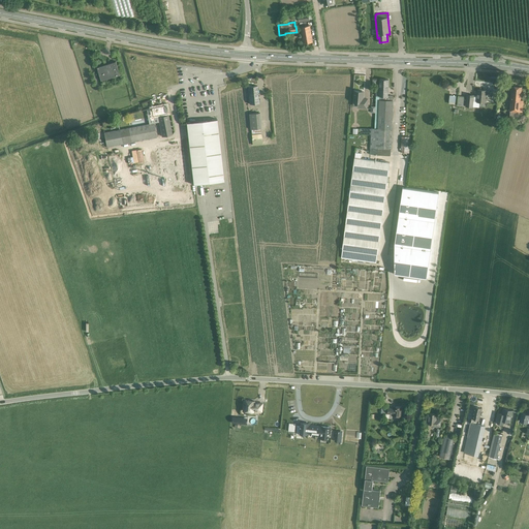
[(300,27),(302,38),(303,38),(304,43),(313,42),(310,26),(300,27)]
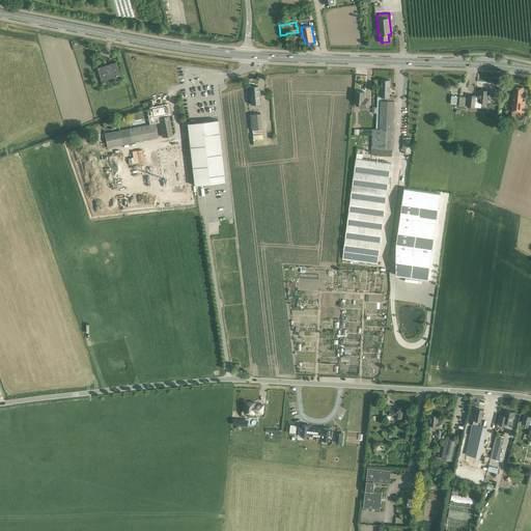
[(98,67),(102,82),(121,76),(117,62),(98,67)]
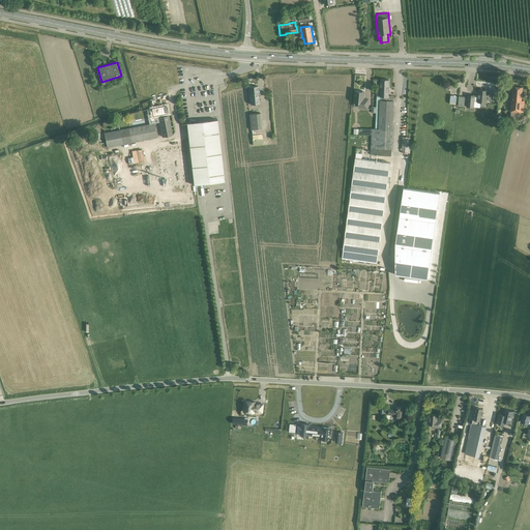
[(388,97),(388,95),(389,80),(381,80),(380,86),(377,86),(377,96),(388,97)]
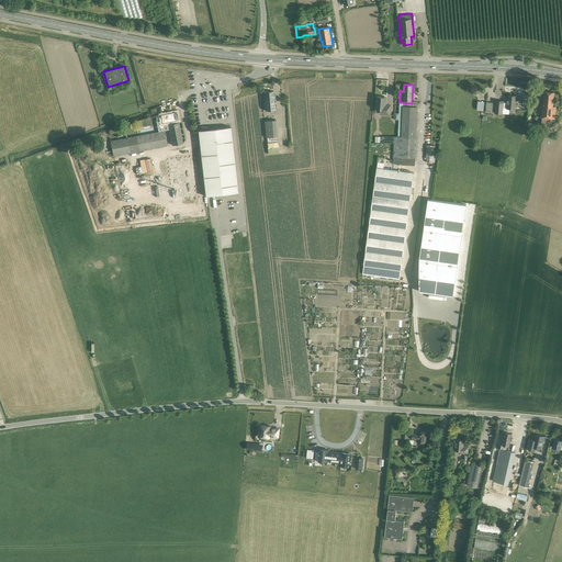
[(273,91),(263,92),(266,111),(277,110),(276,105),(274,105),(273,91)]
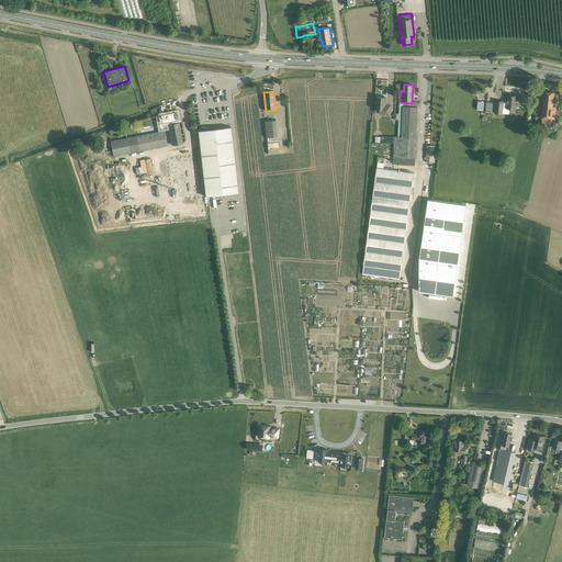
[(557,107),(553,105),(554,93),(554,92),(544,91),(544,92),(541,124),(551,124),(551,119),(552,119),(555,120),(557,107)]
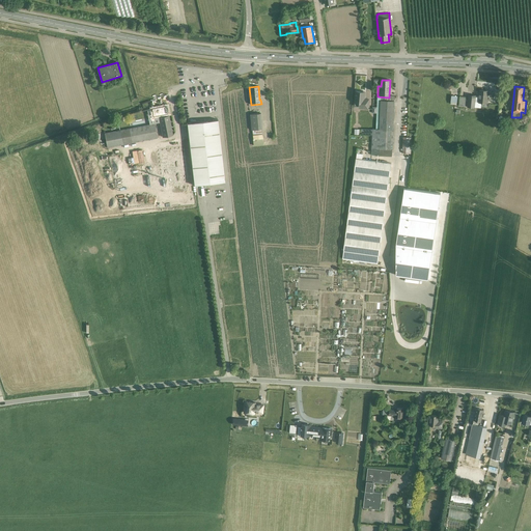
[(487,103),(488,91),(479,90),(479,96),(476,95),(468,94),(467,107),(475,108),(475,102),(478,102),(487,103)]
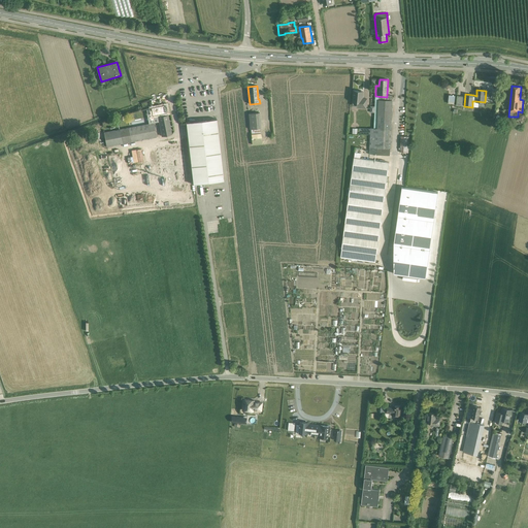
[(353,95),(353,96),(354,97),(353,104),(357,105),(357,107),(366,108),(366,99),(363,98),(363,97),(362,96),(363,92),(354,91),(354,94),(353,95)]
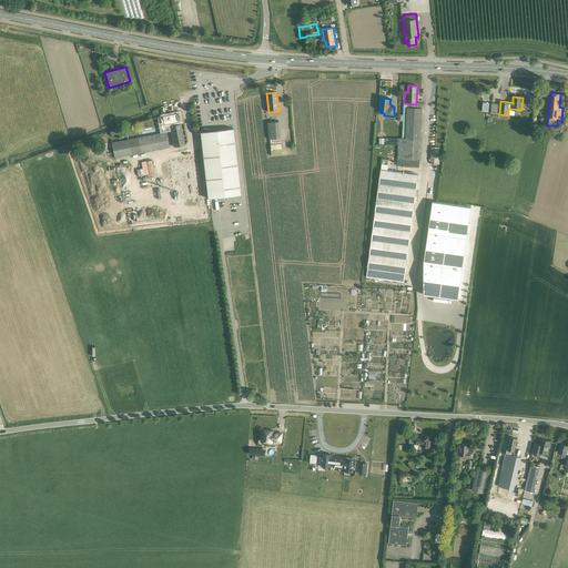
[(416,104),(404,103),(403,138),(398,138),(397,165),(419,166),(423,103),(416,102),(416,104)]
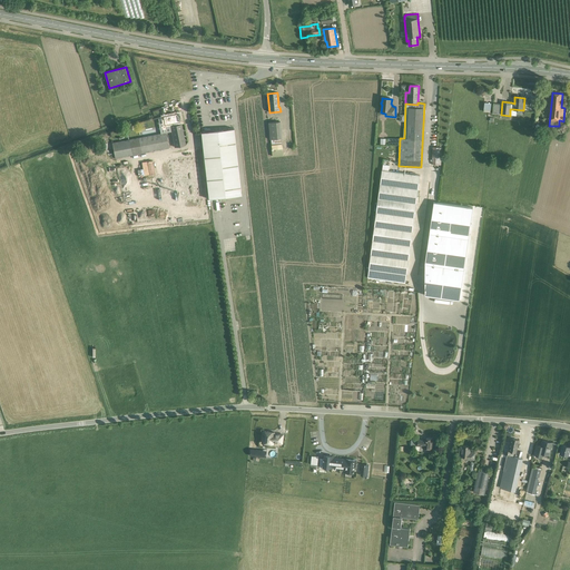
[(163,117),(165,126),(182,123),(179,114),(163,117)]
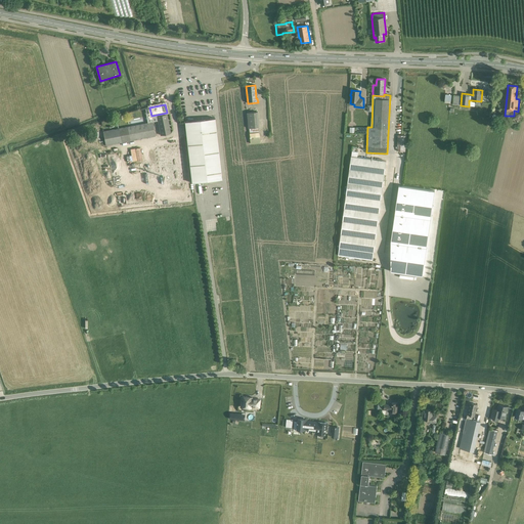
[(257,112),(247,113),(248,129),(249,129),(250,144),(260,143),(259,132),(259,127),(257,112)]
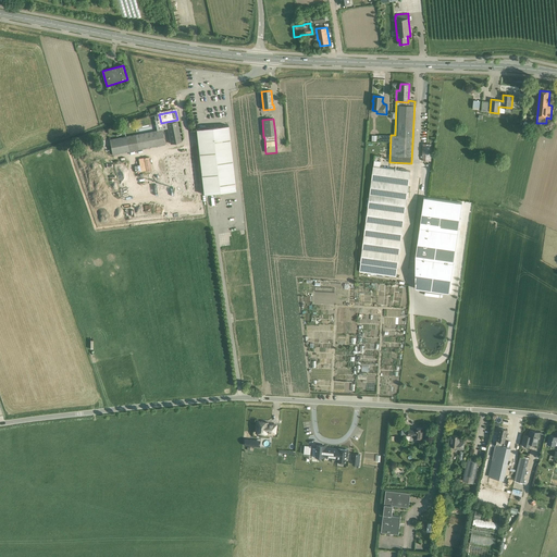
[(171,144),(181,141),(177,121),(166,123),(171,144)]
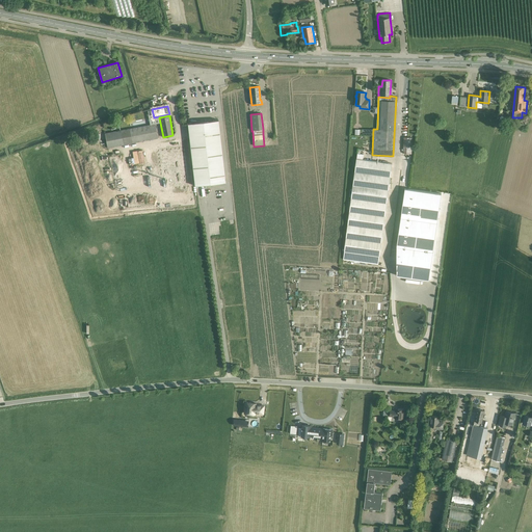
[(196,186),(225,182),(218,120),(189,124),(196,186)]
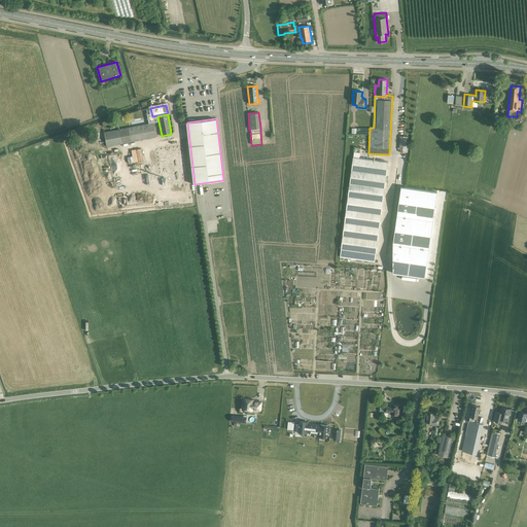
[(156,137),(153,123),(104,132),(107,146),(156,137)]
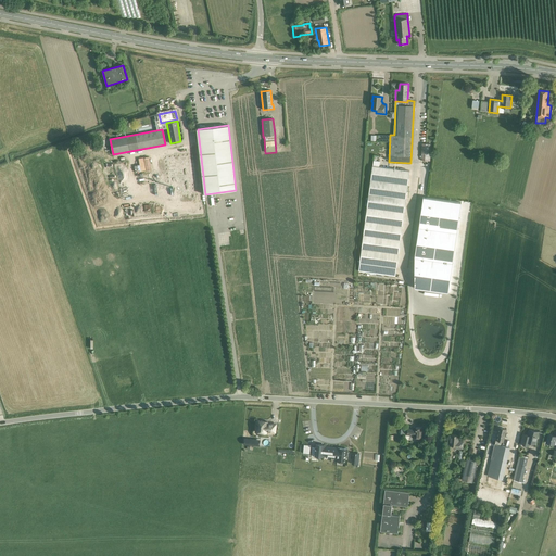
[(421,143),(421,160),(430,161),(431,143),(421,143)]
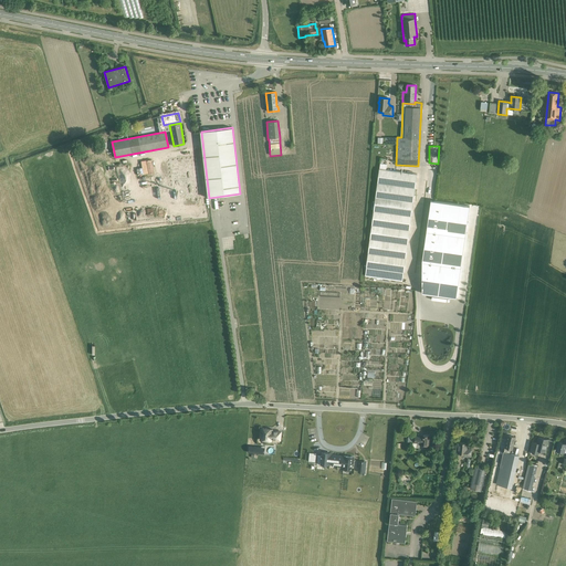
[(175,198),(196,194),(187,148),(165,153),(175,198)]
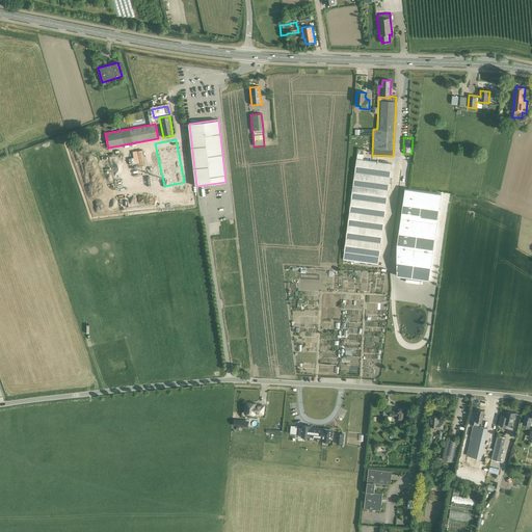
[(364,154),(357,154),(343,259),(378,264),(392,163),(363,160),(364,154)]
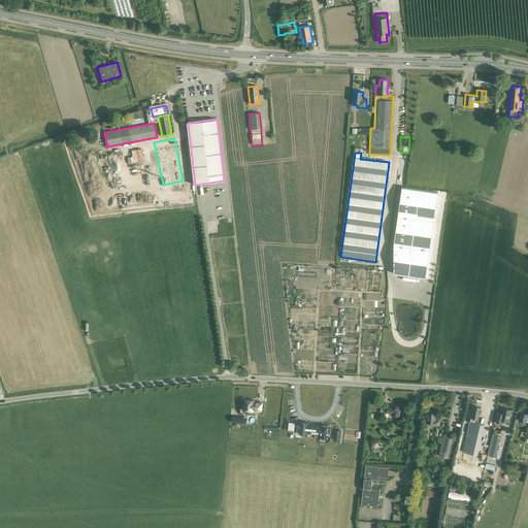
[(426,278),(438,192),(402,187),(394,245),(394,273),(426,278)]
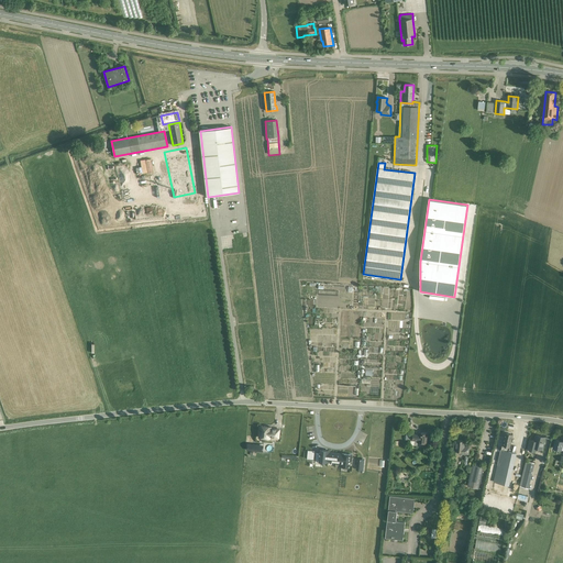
[(258,433),(260,434),(258,438),(269,439),(269,437),(278,438),(279,430),(271,429),(271,427),(261,426),(260,429),(260,430),(258,430),(258,431),(258,432),(258,433)]
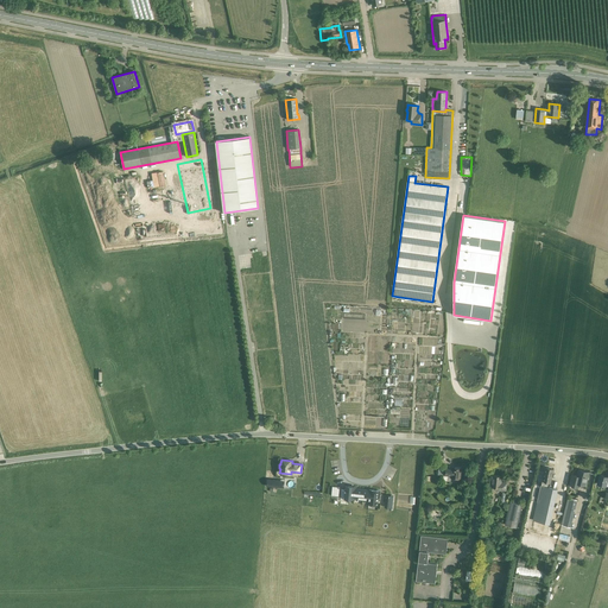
[(461,479),(462,468),(453,467),(453,469),(447,468),(445,475),(453,476),(451,477),(461,479)]
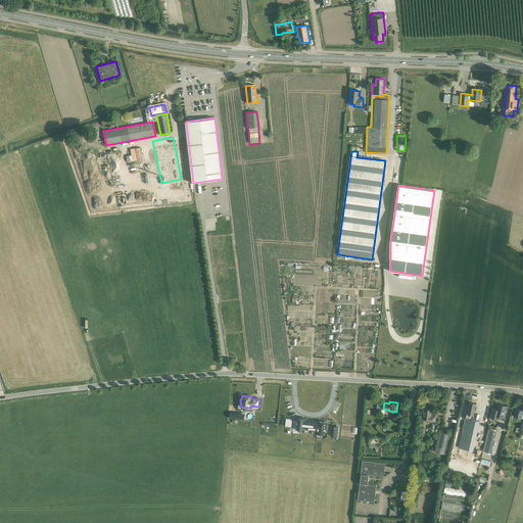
[(474,416),(475,412),(476,403),(469,402),(468,410),(467,414),(466,418),(465,418),(459,447),(473,450),(480,421),(473,420),(474,416)]
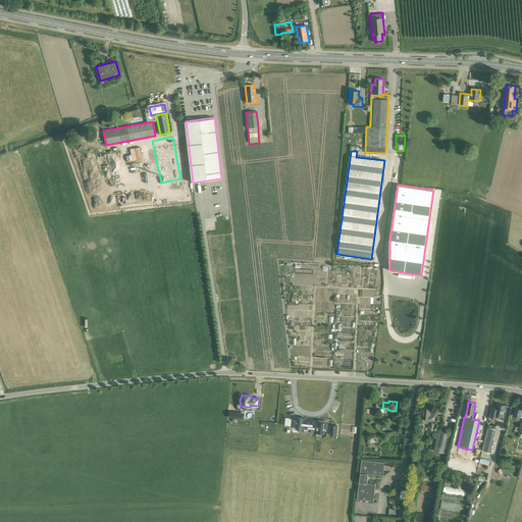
[(497,419),(498,416),(503,417),(506,405),(498,403),(496,409),(491,408),(489,417),(497,419)]
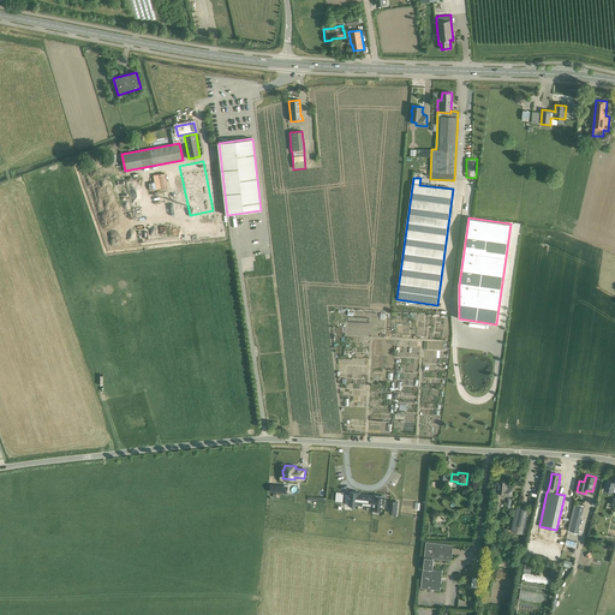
[(499,481),(497,493),(505,493),(503,495),(502,495),(502,496),(512,496),(513,489),(507,488),(507,482),(499,481)]
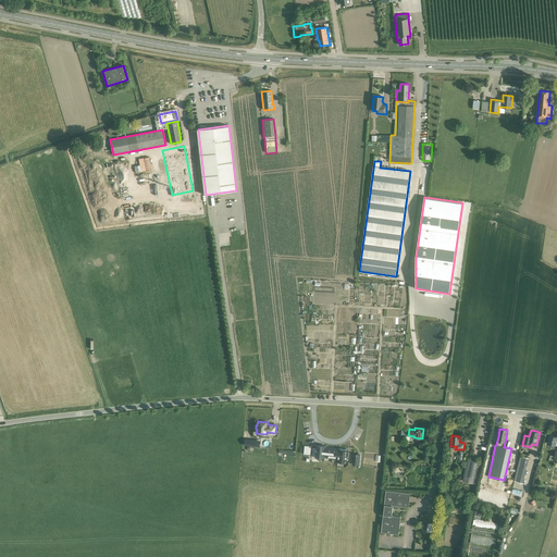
[(547,444),(555,445),(556,445),(556,455),(556,458),(556,457),(556,441),(556,437),(556,436),(549,435),(547,444)]
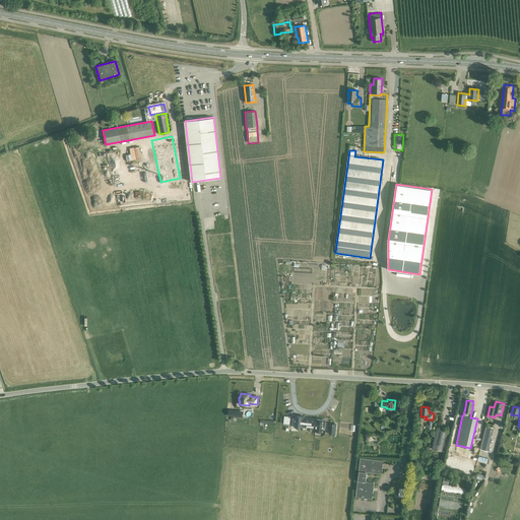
[(291,427),(297,428),(297,427),(302,427),(303,417),(301,417),(301,416),(296,415),(296,418),(295,418),(295,419),(293,418),(291,427)]
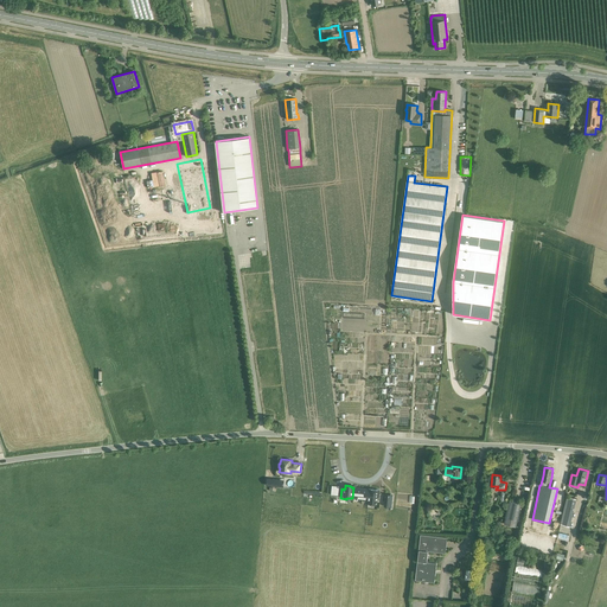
[(378,497),(379,491),(370,490),(369,490),(369,499),(368,504),(376,504),(376,503),(377,503),(377,502),(376,502),(377,497),(378,497)]
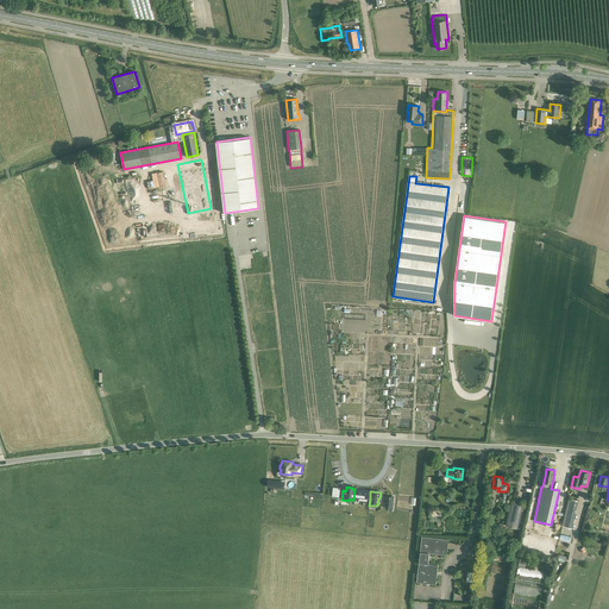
[(569,498),(562,526),(572,528),(578,501),(569,498)]
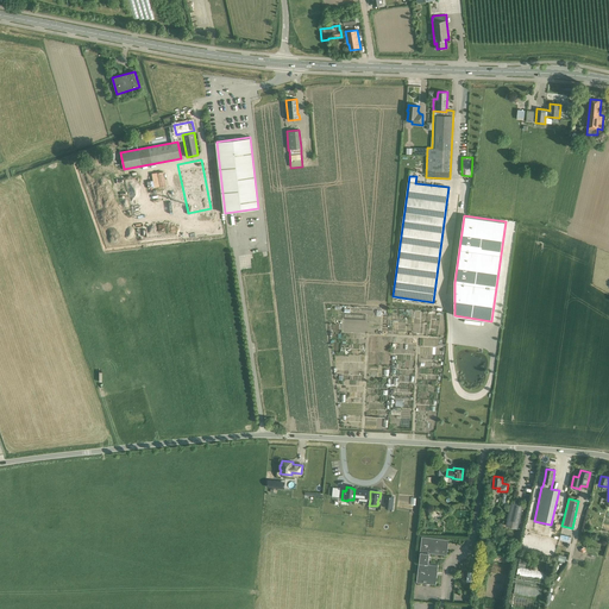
[(523,506),(512,502),(506,526),(518,528),(523,506)]
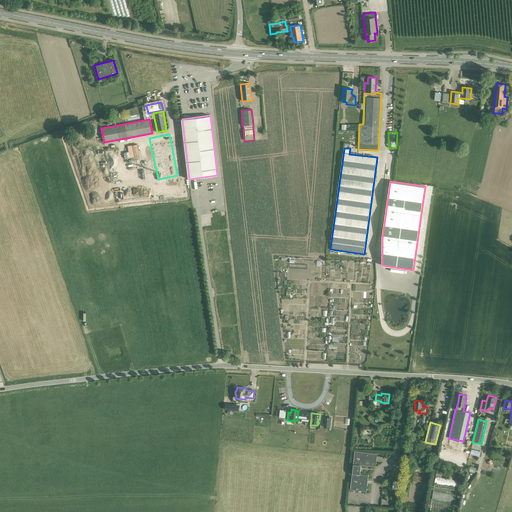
[(332,445),(332,450),(342,451),(343,442),(338,442),(337,445),(332,445)]
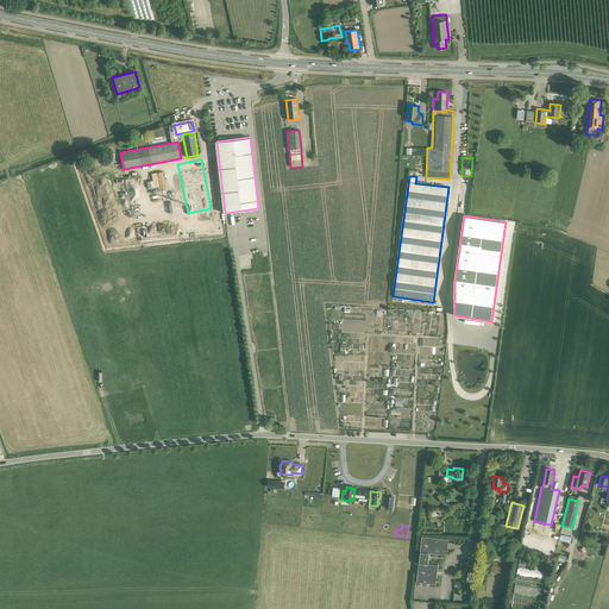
[(420,552),(419,563),(416,582),(435,584),(438,565),(428,564),(429,552),(447,554),(449,539),(422,535),(420,552)]
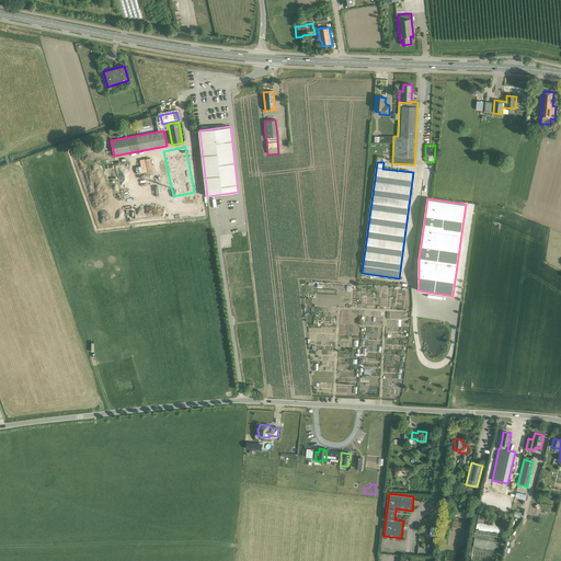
[(474,537),(502,540),(503,526),(477,523),(476,530),(474,537)]
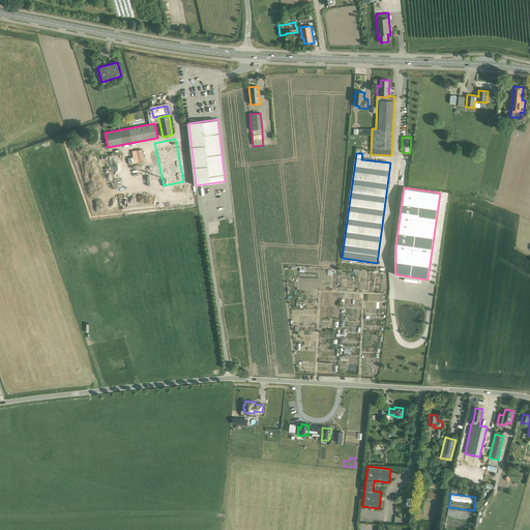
[(448,508),(446,517),(470,521),(471,511),(448,508)]
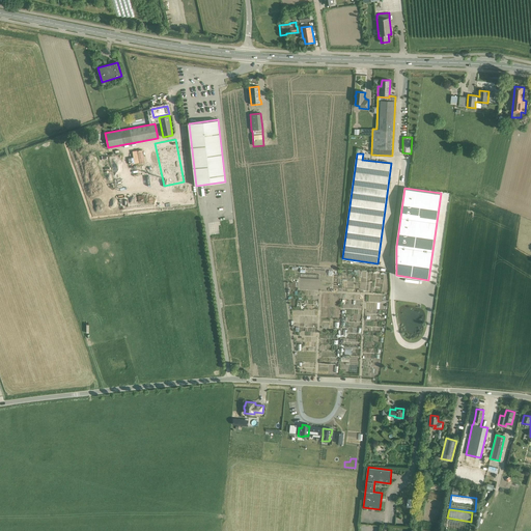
[(446,529),(460,530),(469,530),(471,524),(447,520),(446,529)]
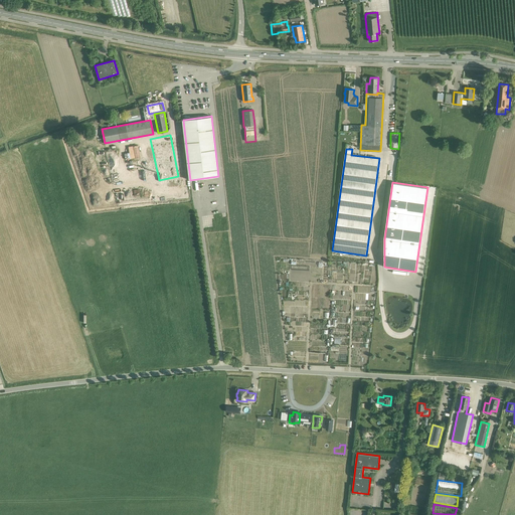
All buildings are outlined.
